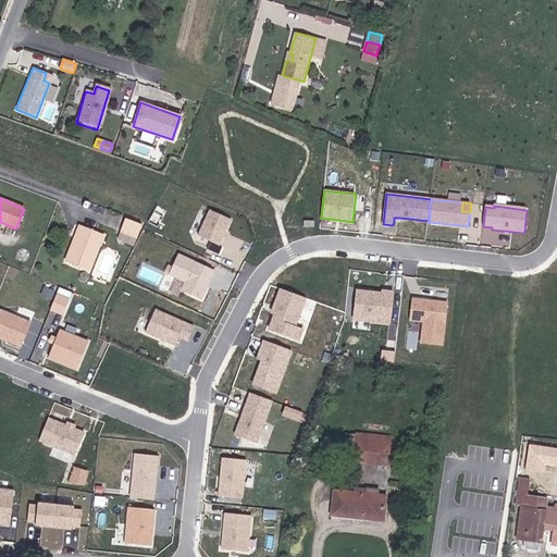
[(32,212),(24,209),(19,222),(26,225),(32,212)]
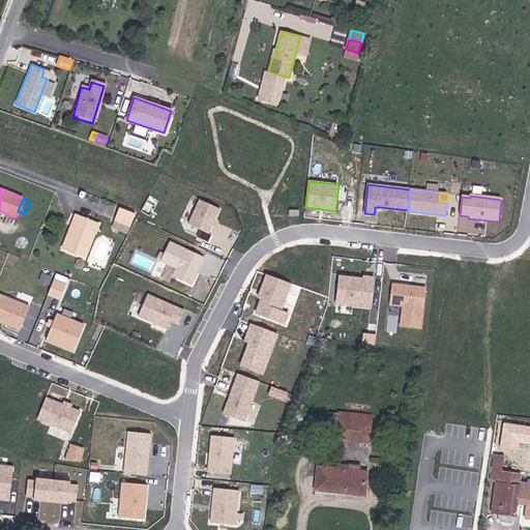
[(200,200),(188,225),(209,234),(221,209),(200,200)]
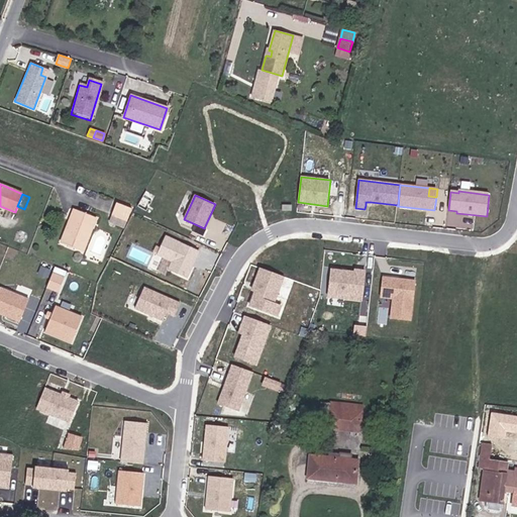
[(132,209),(118,204),(111,223),(125,228),(132,209)]
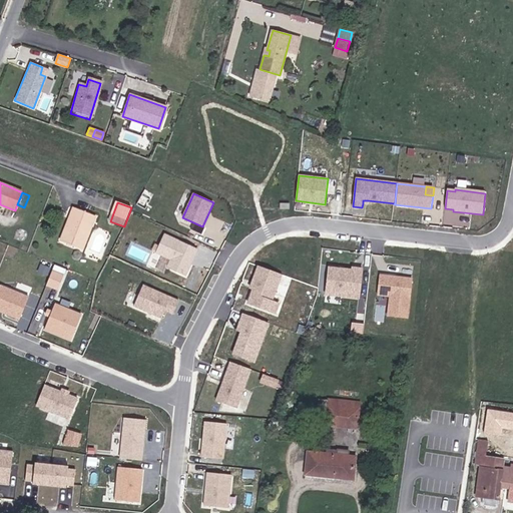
[(74,208),(68,223),(72,224),(77,209),(74,208)]
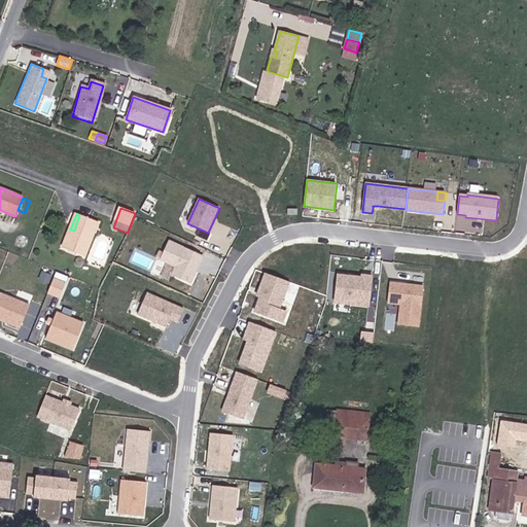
[(98,222),(79,215),(74,231),(70,230),(63,248),(84,256),(98,222)]
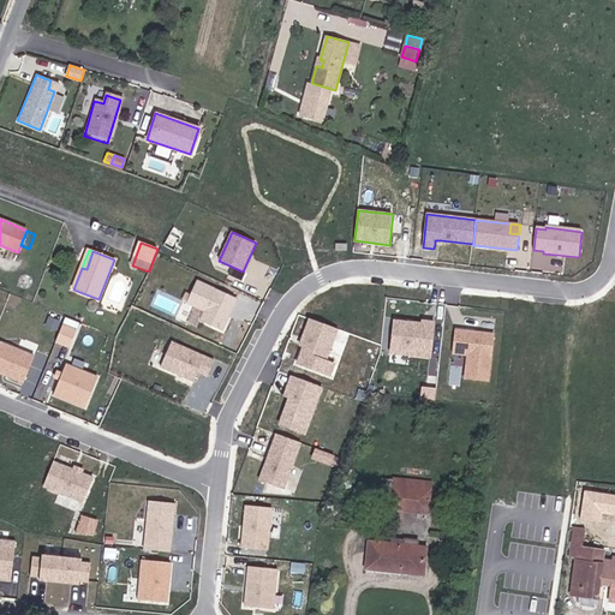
[(222,330),(237,299),(198,281),(187,302),(204,311),(201,320),(222,330)]
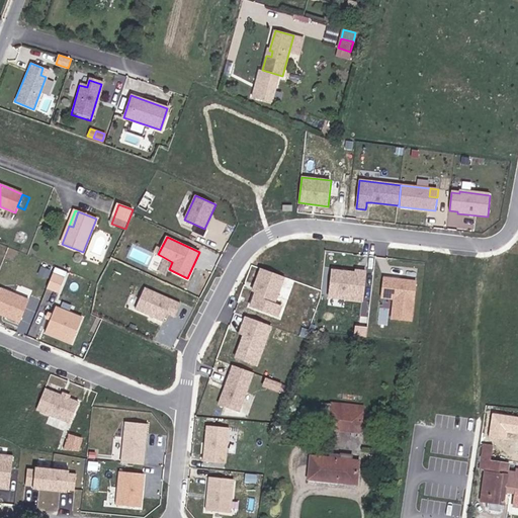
[(50,287),(63,291),(69,269),(56,265),(50,287)]
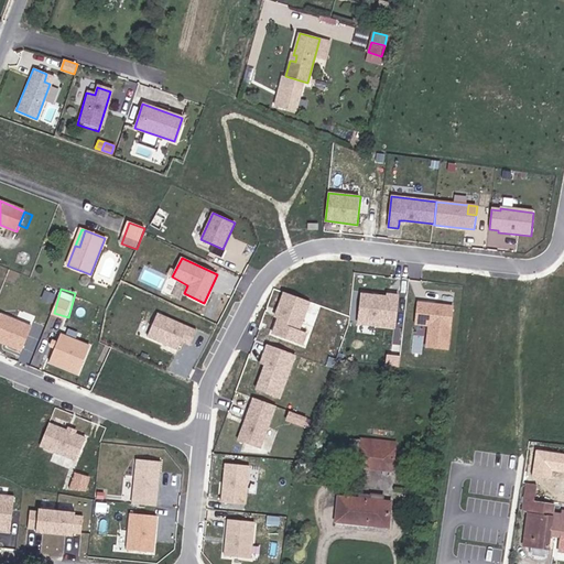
[(310,302),(284,292),(278,311),(281,312),(279,317),(273,334),(303,345),(306,334),(299,332),(310,302)]
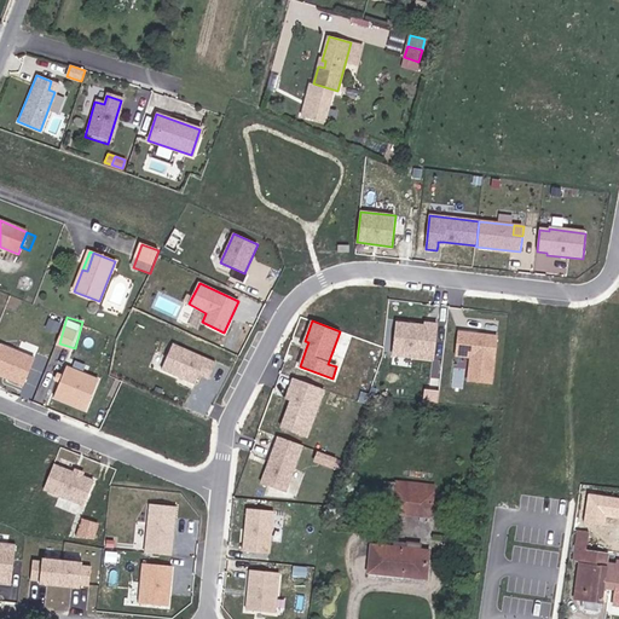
[(424,327),(397,323),(394,351),(414,353),(412,358),(433,360),(437,324),(426,323),(424,327)]
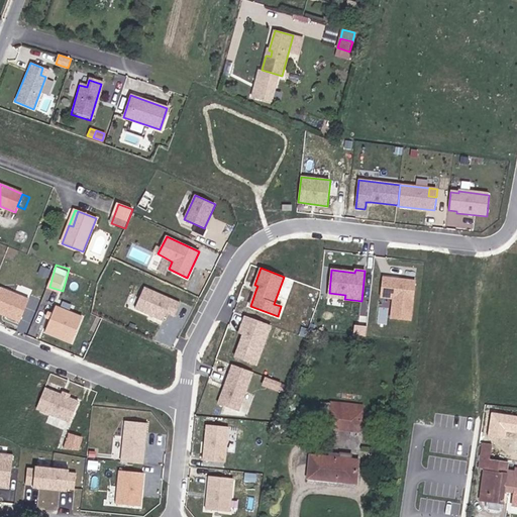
[(415,282),(384,278),(381,298),(394,299),(392,318),(411,320),(415,282)]
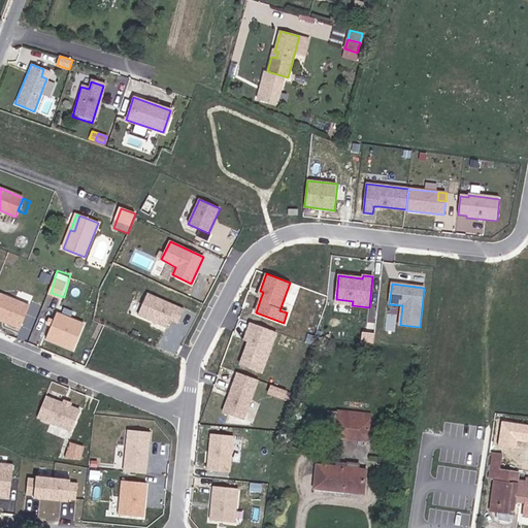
[(27,300),(29,293),(19,290),(17,296),(27,300)]
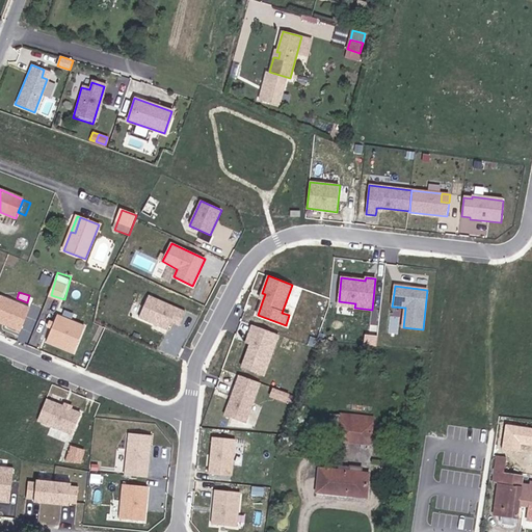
[(29,308),(1,296),(0,297),(0,322),(21,330),(29,308)]
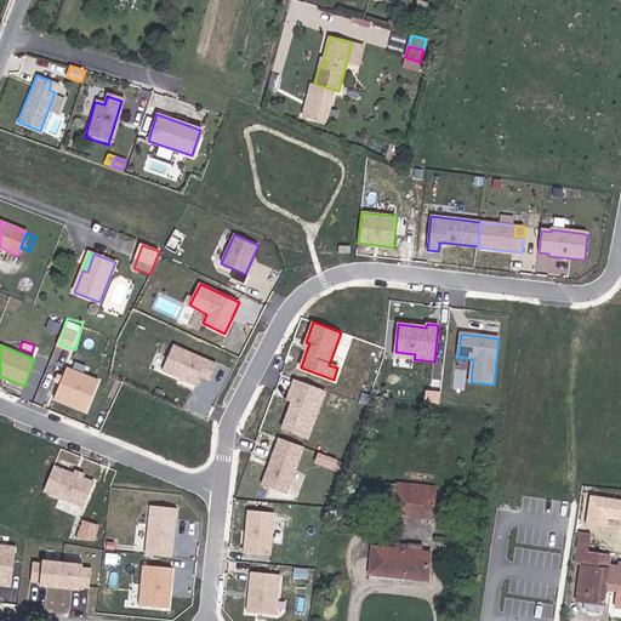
[(217,365),(174,346),(163,371),(197,386),(200,376),(210,381),(217,365)]
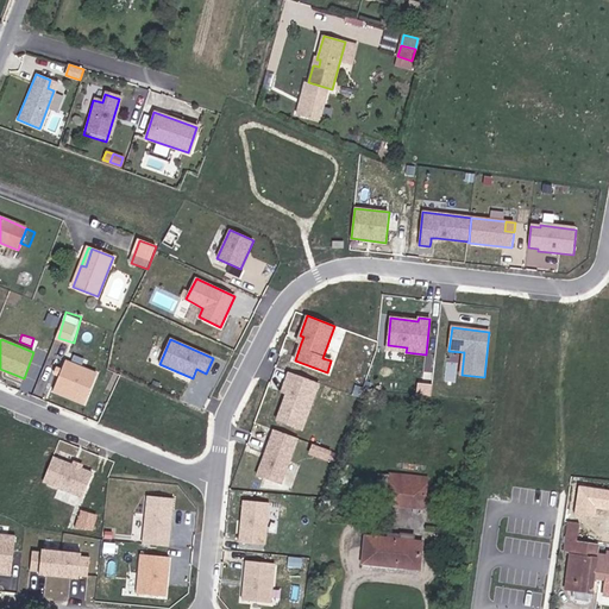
[(96,374),(66,360),(52,393),(83,406),(96,374)]
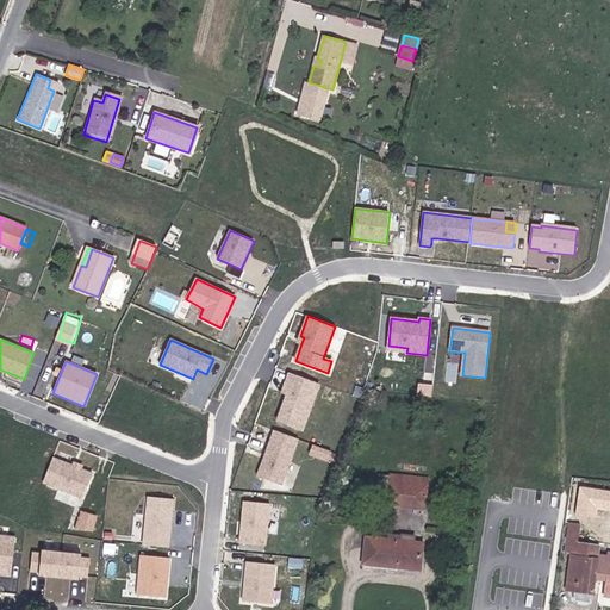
[(287,394),(278,422),(303,431),(319,384),(290,373),(285,385),(290,387),(287,394)]
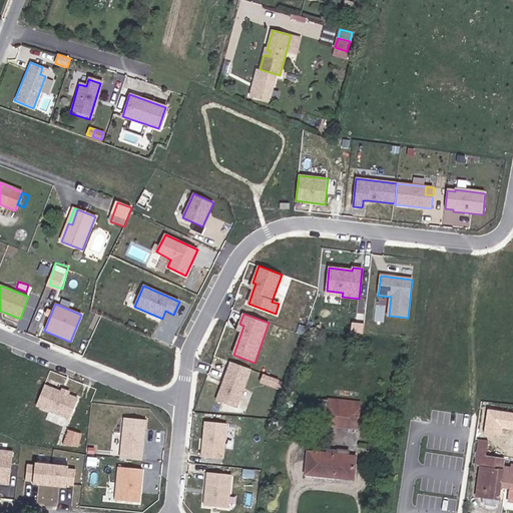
[(250,370),(231,362),(217,401),(236,408),(250,370)]
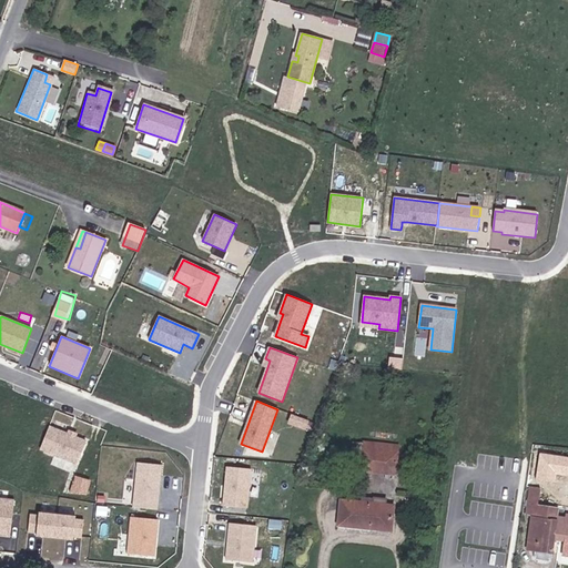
[(64,433),(49,426),(40,448),(78,464),(87,442),(75,437),(64,433)]
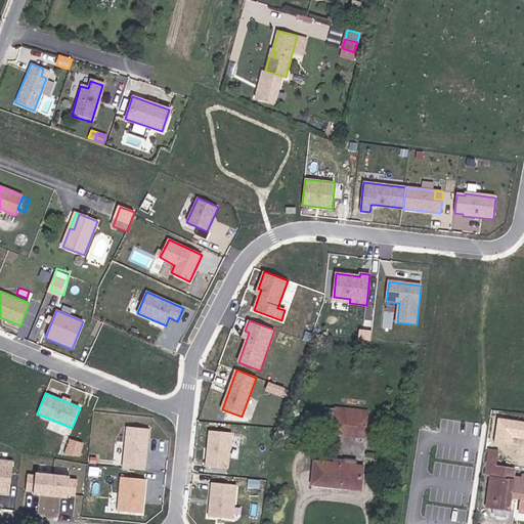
[(337,408),(336,413),(366,418),(366,411),(337,408)]
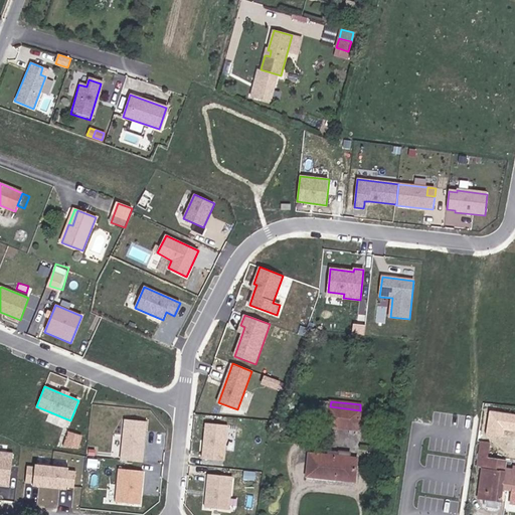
[(320,405),(318,419),(325,420),(327,406),(320,405)]
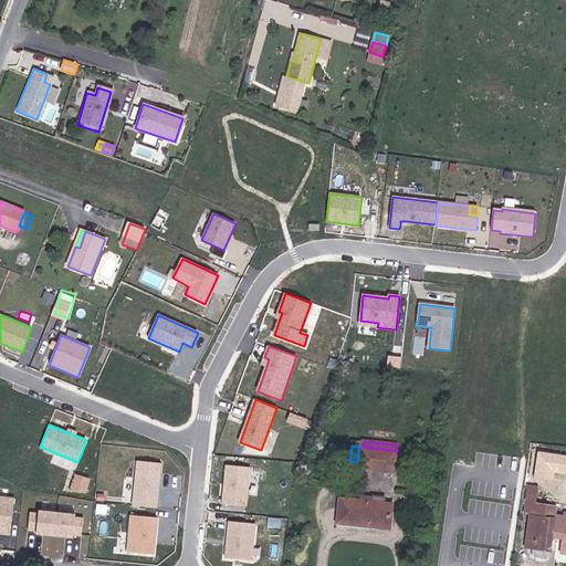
[(542,446),(540,459),(554,461),(555,448),(542,446)]
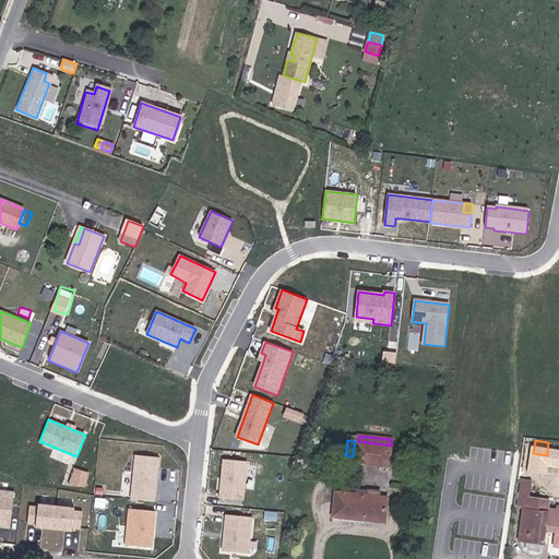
[(391,445),(358,441),(356,463),(388,467),(391,445)]
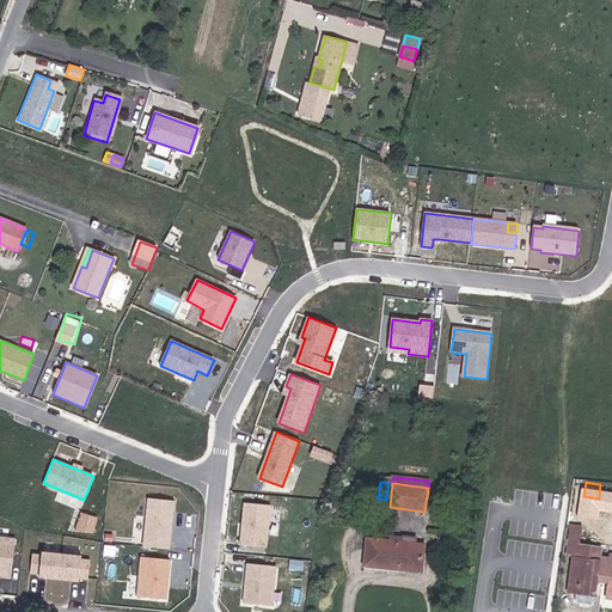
[(148,499),(144,548),(169,550),(173,501),(148,499)]
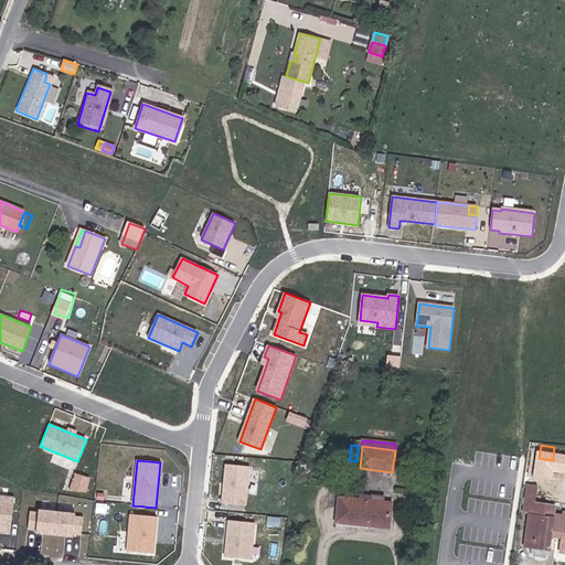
[(249,467),(226,465),(223,503),(246,505),(249,467)]
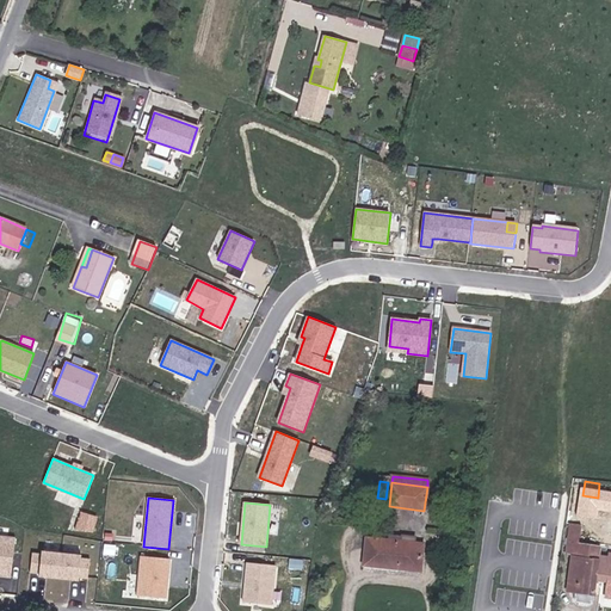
[(597,522),(604,523),(606,508),(599,507),(597,522)]
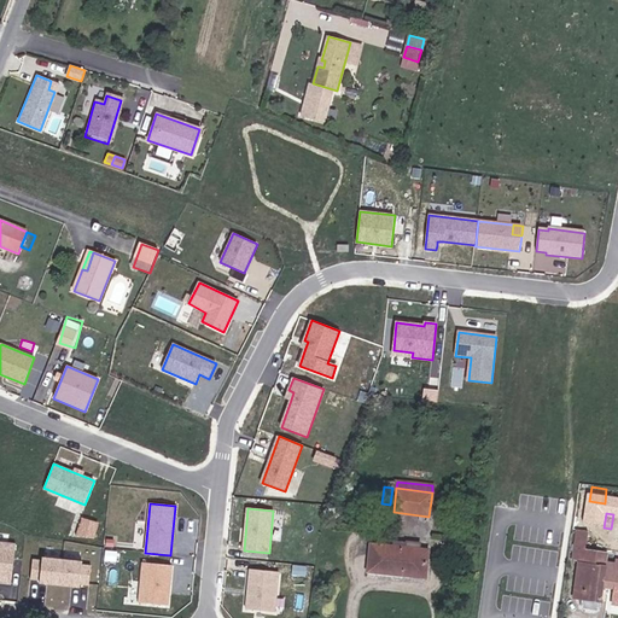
[(79,534),(97,538),(101,520),(83,516),(79,534)]
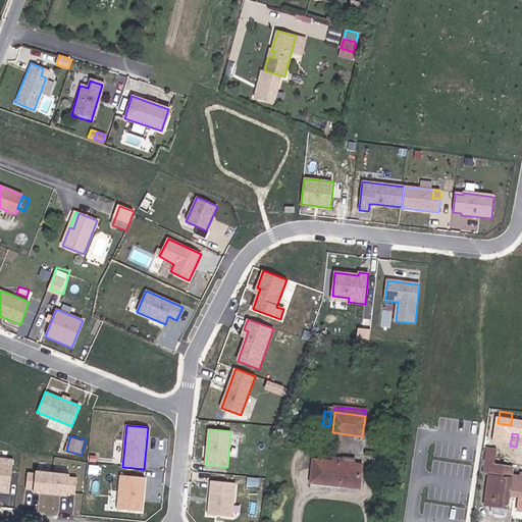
[(512,478),(510,497),(521,498),(521,473),(520,473),(520,475),(513,474),(515,457),(510,457),(511,448),(497,446),(497,449),(493,475),(512,478)]
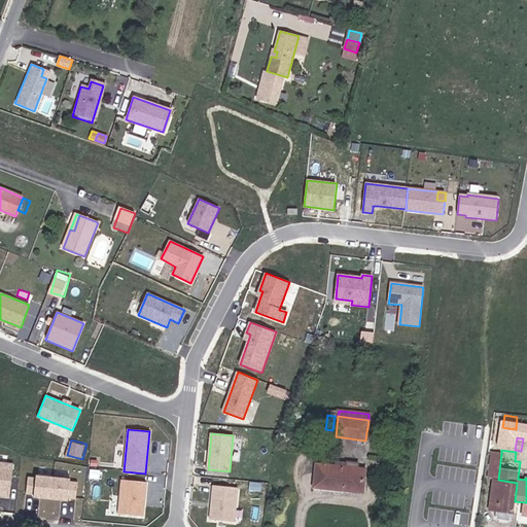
[(495,511),(513,513),(515,501),(517,483),(498,480),(501,453),(491,451),(488,479),(493,479),(489,510),(495,511)]
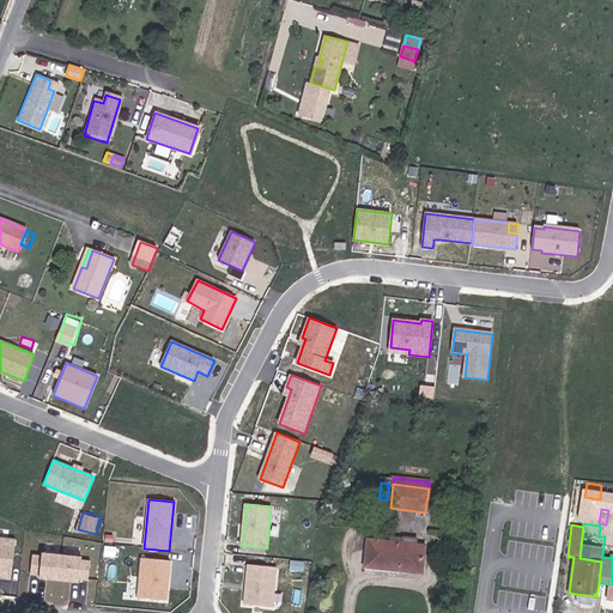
[(14,539),(0,536),(0,577),(10,578),(14,539)]
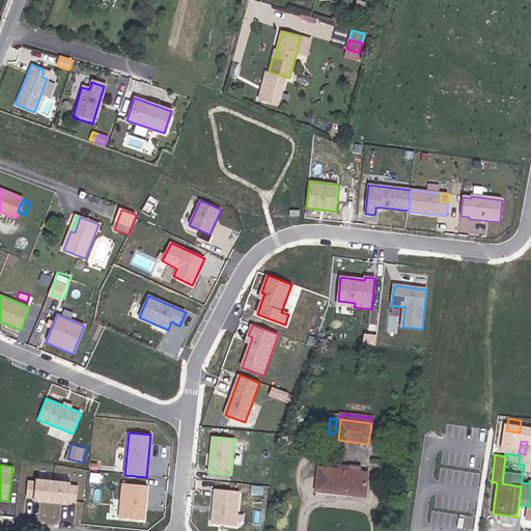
[(367,474),(361,473),(337,470),(318,468),(315,491),(365,497),(367,474)]
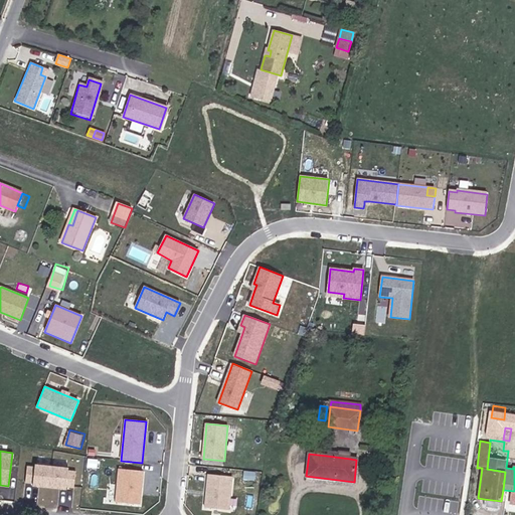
[(68,468),(36,464),(35,467),(28,466),(26,482),(34,483),(34,486),(66,490),(66,487),(73,488),(75,472),(68,471),(68,468)]
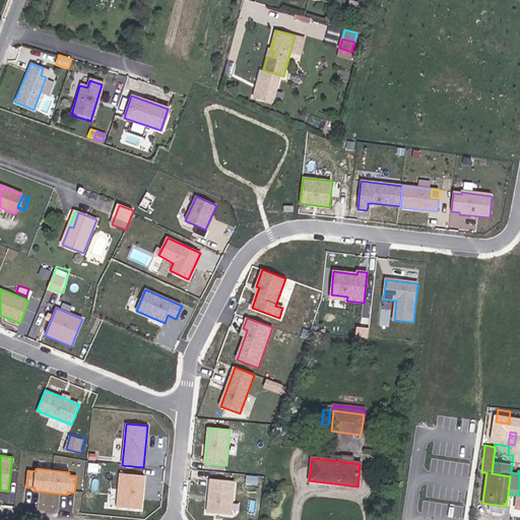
[(143,475),(120,473),(117,507),(140,510),(143,475)]
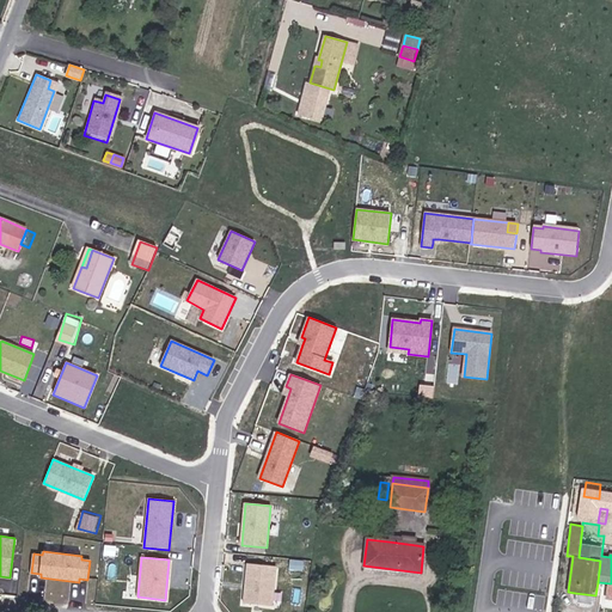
[(276,568),(248,564),(244,604),(271,607),(276,568)]
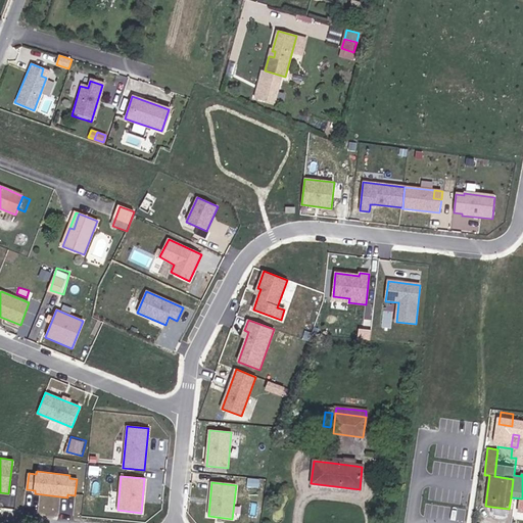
[(508,516),(509,509),(491,507),(491,513),(493,516),(506,518),(508,516)]
